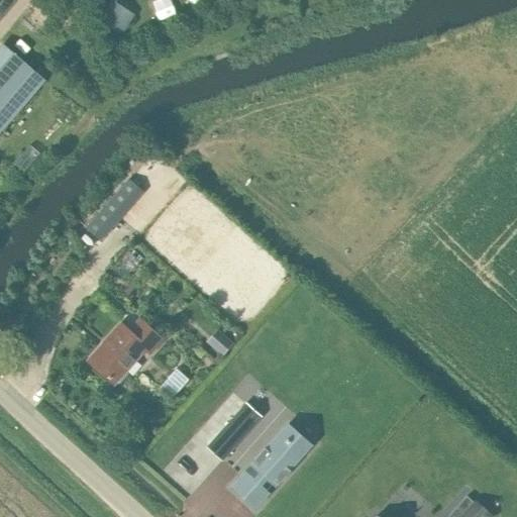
[(112,1),(100,21),(121,34),(134,14),(112,1)]
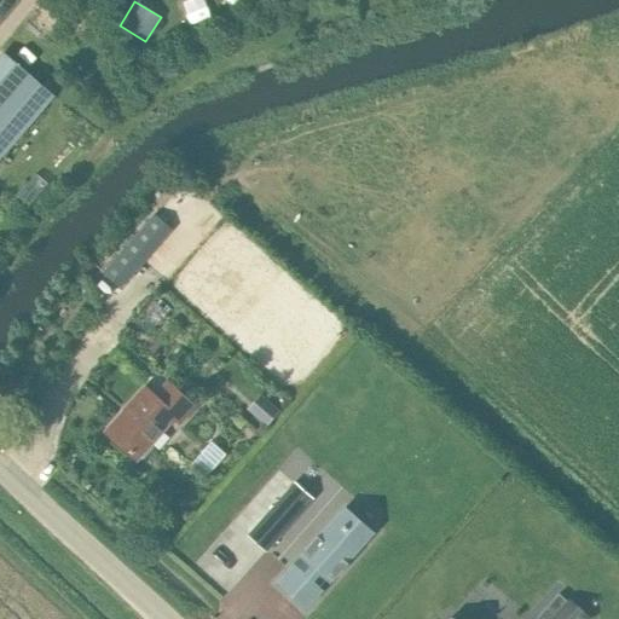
[(0,154),(51,93),(4,53),(0,58),(0,154)]
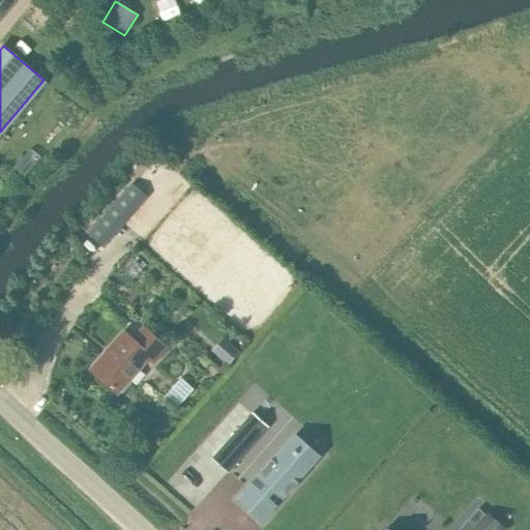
[(131,182),(87,233),(102,247),(147,197),(131,182)]
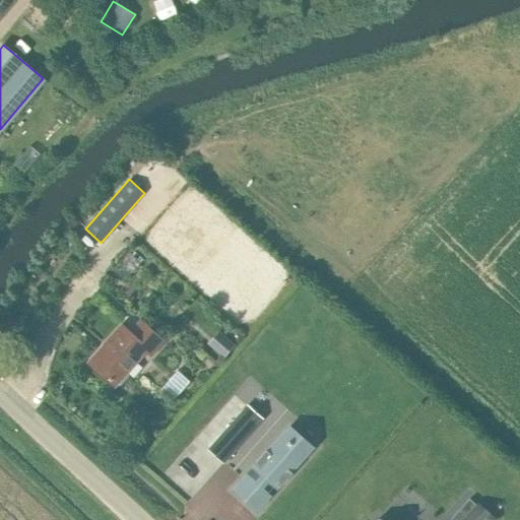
[(165,340),(139,318),(129,330),(121,322),(85,363),(114,388),(145,353),(150,356),(165,340)]
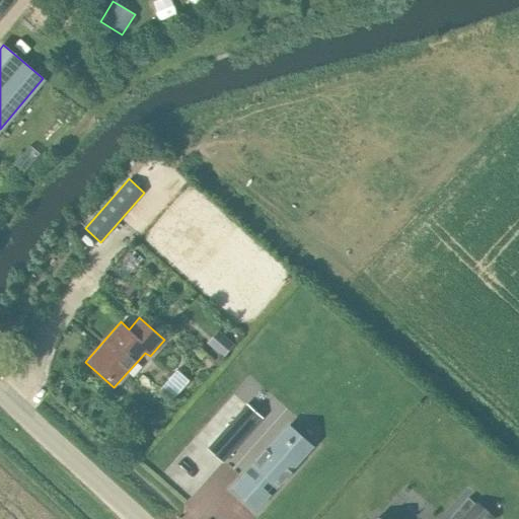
[(217,330),(207,343),(223,357),(234,346),(217,330)]
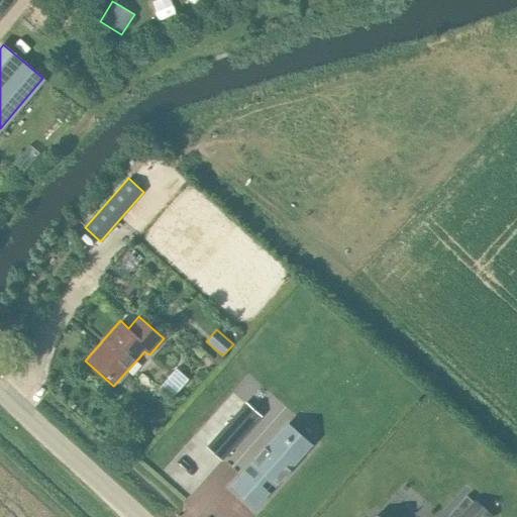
[(194,353),(200,358),(206,351),(200,346),(194,353)]
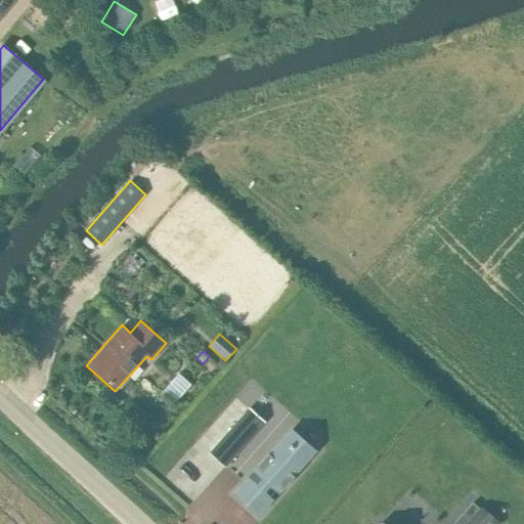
[(248,410),(209,453),(224,468),(264,424),(248,410)]
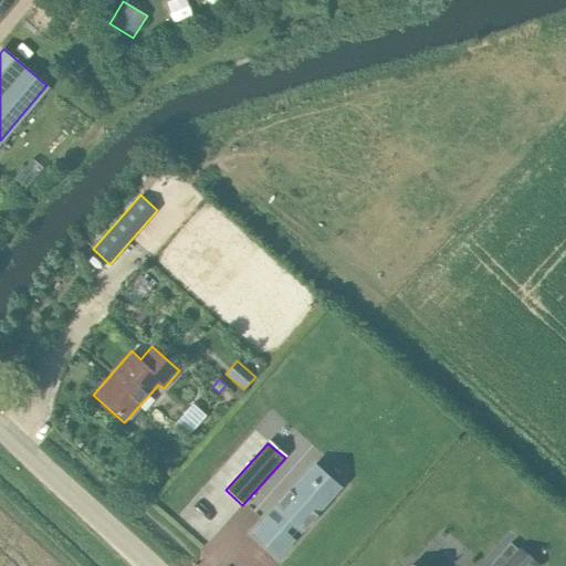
[(306,472),(252,534),(280,558),(335,496),(306,472)]
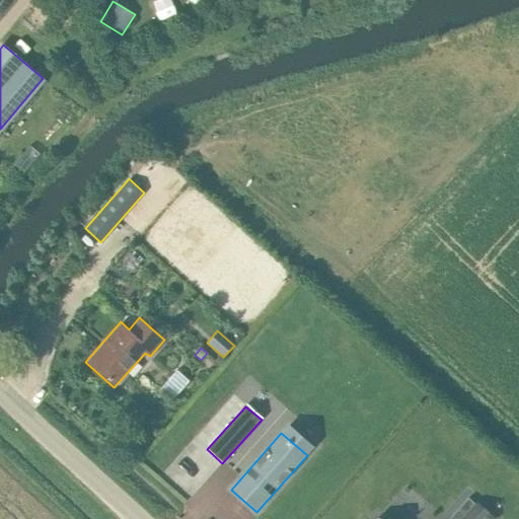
[(460,518),(494,518),(475,502),(473,505),(460,518)]
